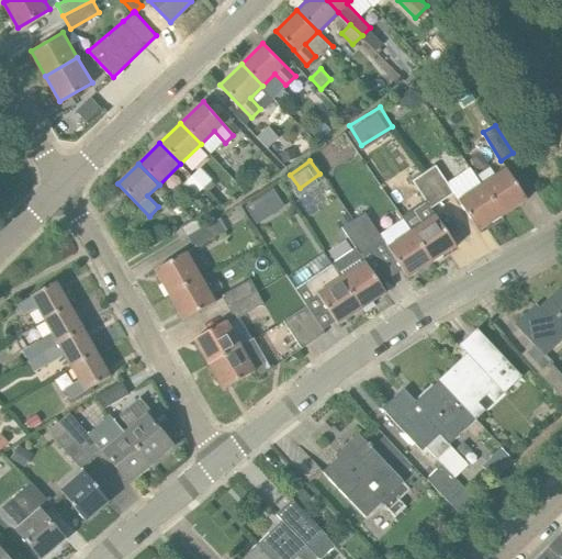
[(442,199),(453,191),(436,164),(425,171),(442,199)]
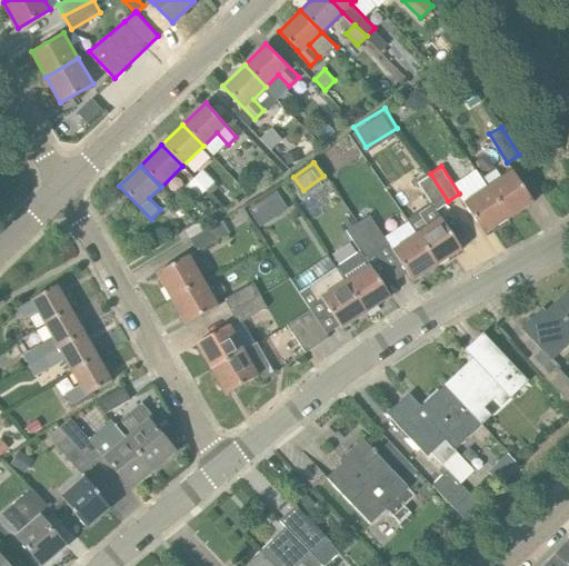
[(215,180),(202,168),(193,177),(206,189),(215,180)]
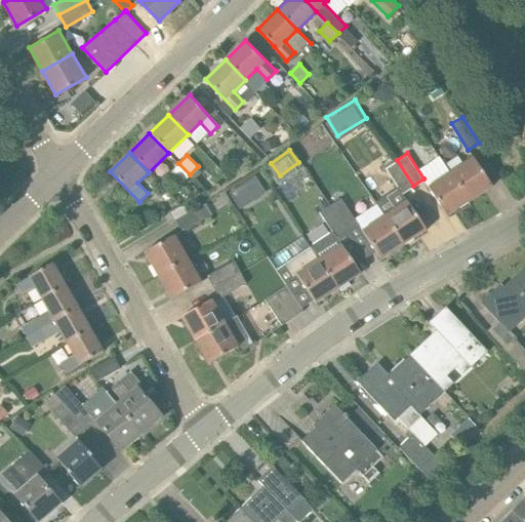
[(469,199),(491,185),(473,156),(450,170),(469,199)]
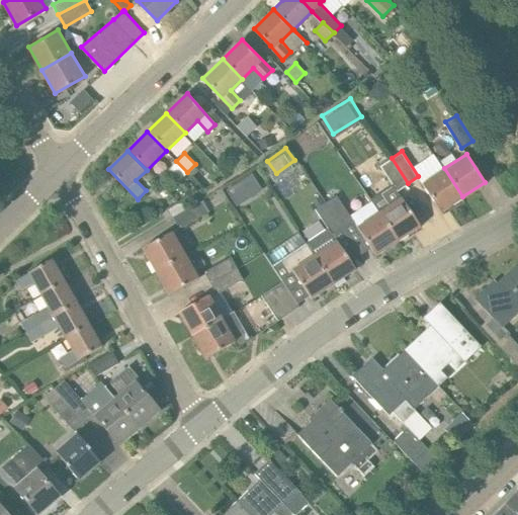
[(397,190),(408,183),(392,158),(380,165),(397,190)]
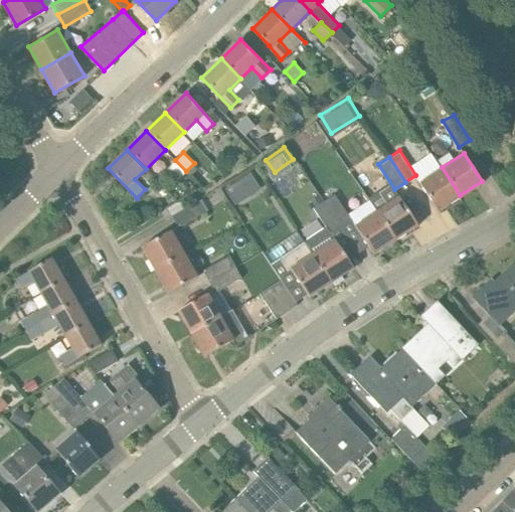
[(178,179),(186,171),(175,160),(167,168),(178,179)]
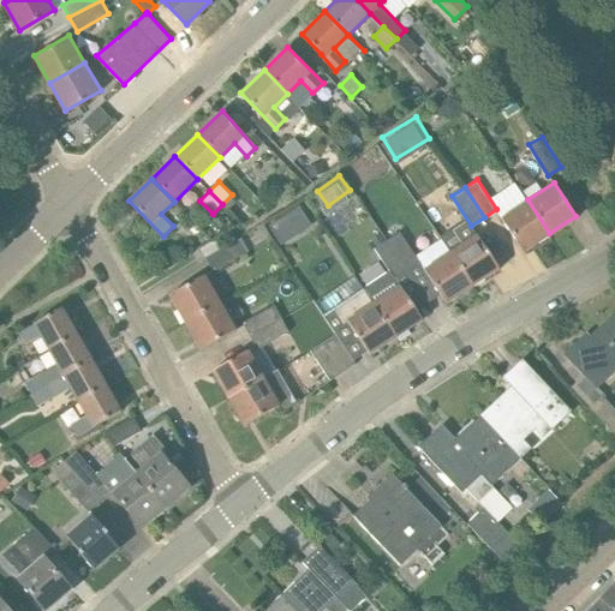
[(524,251),(549,233),(527,199),(501,217),(524,251)]
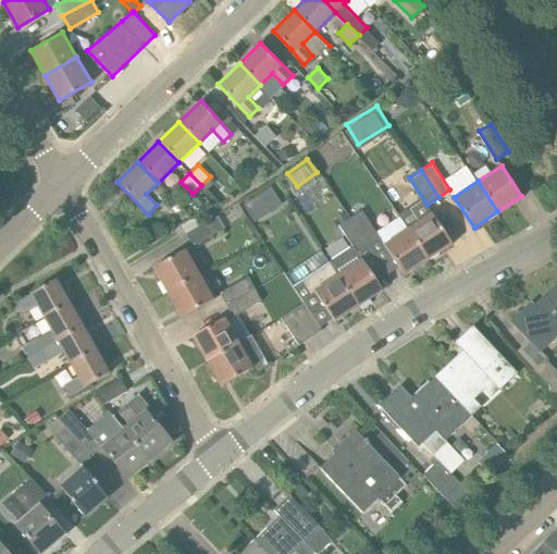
[(258,194),(244,202),(255,220),(269,211),(258,194)]
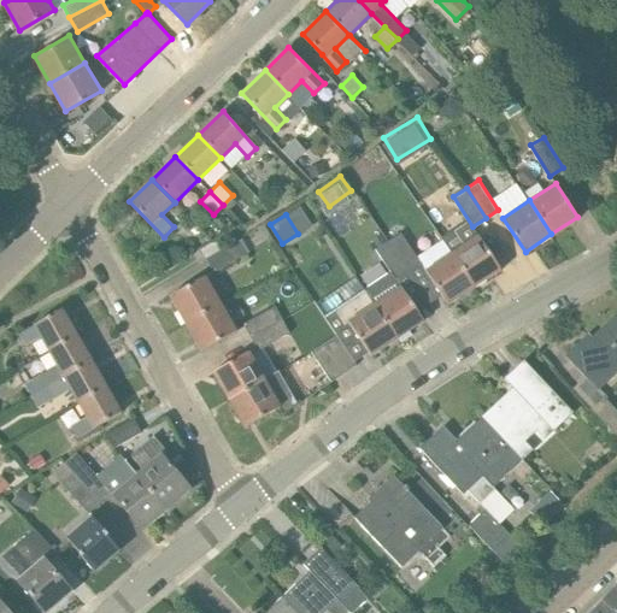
[(409,269),(422,260),(401,231),(388,239),(409,269)]
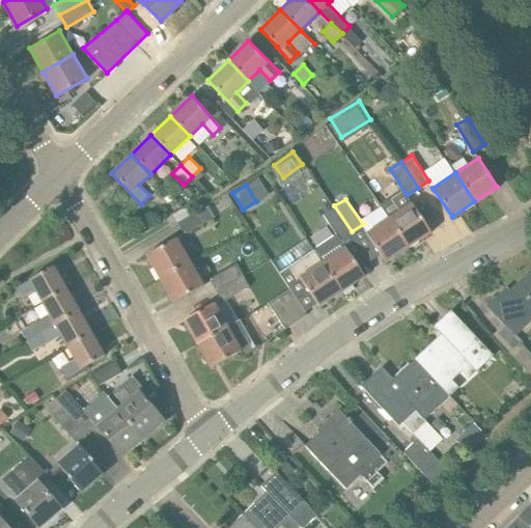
[(408,246),(430,230),(412,201),(388,217),(408,246)]
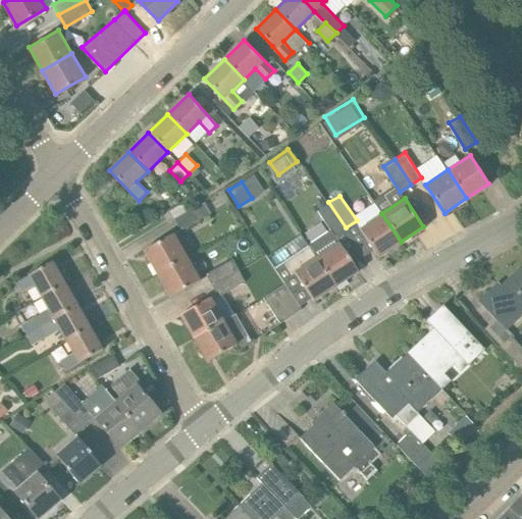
[(174,218),(191,208),(186,200),(169,208),(174,218)]
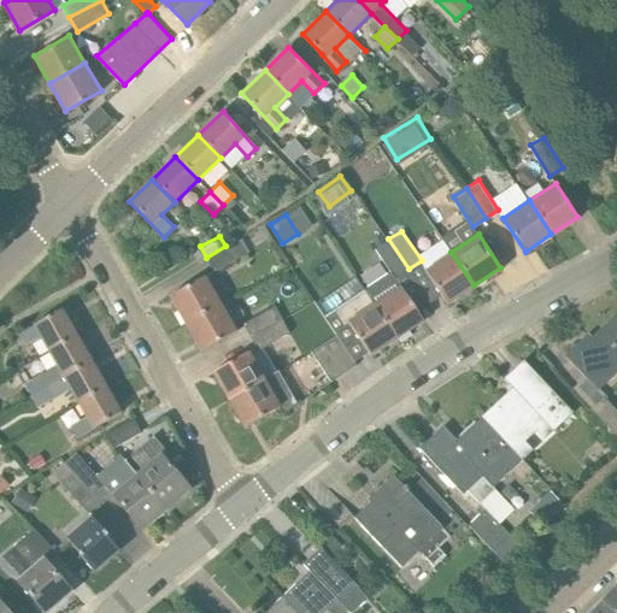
[(213,270),(245,253),(238,239),(225,246),(206,258),(213,270)]
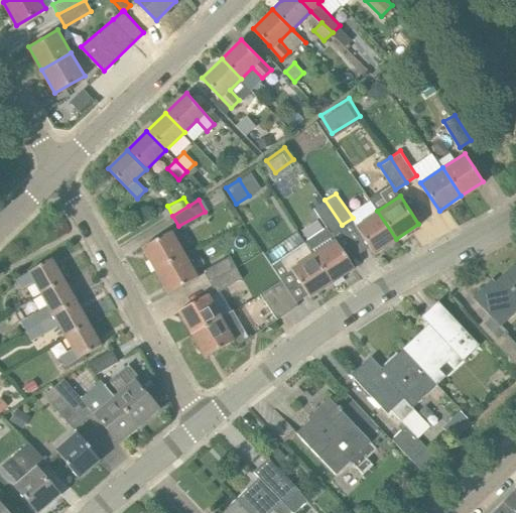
[(331,233),(342,225),(325,200),(314,207),(331,233)]
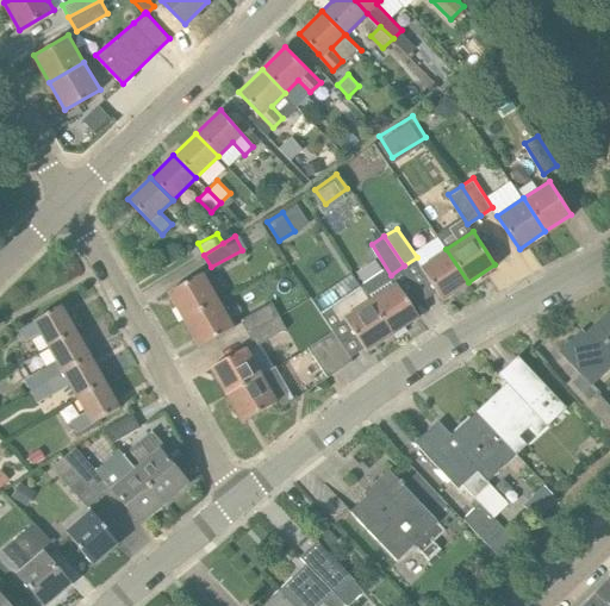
[(442,299),(468,282),(446,249),(421,266),(442,299)]
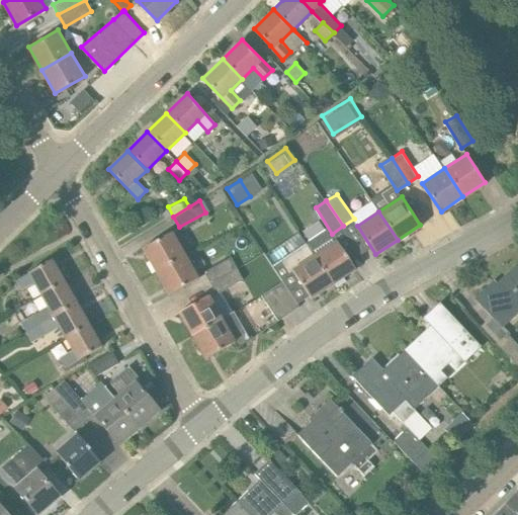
[(156,270),(186,254),(173,231),(143,247),(156,270)]
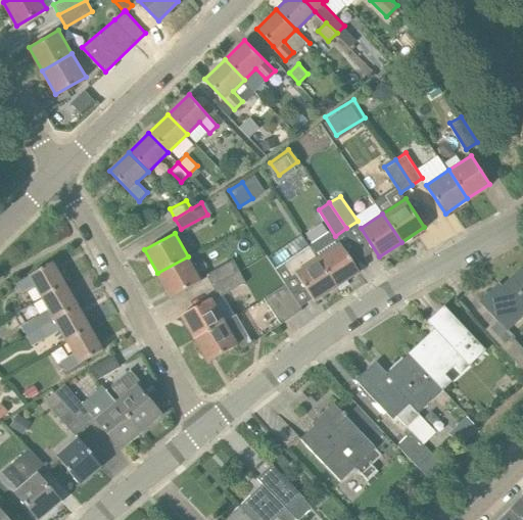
[(335,286),(359,271),(339,242),(316,256),(335,286)]
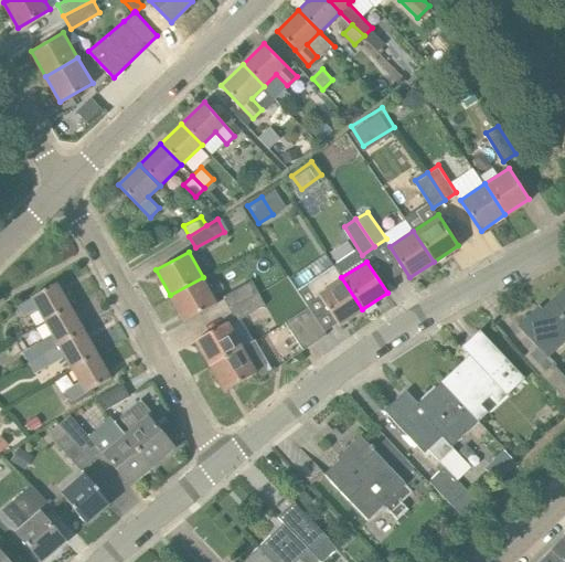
[(362,309),(341,277),(334,266),(307,285),(316,299),(320,296),(339,325),(362,309)]
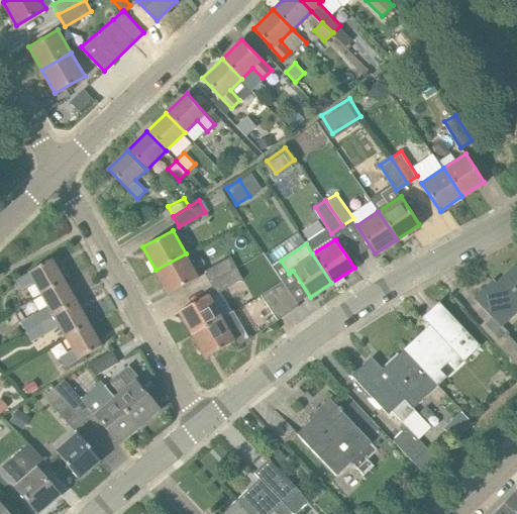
[(169,293),(198,276),(186,253),(156,270),(169,293)]
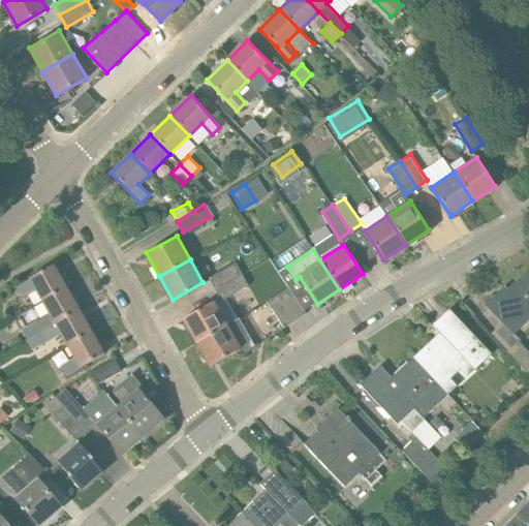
[(215,288),(242,273),(236,261),(209,277),(215,288)]
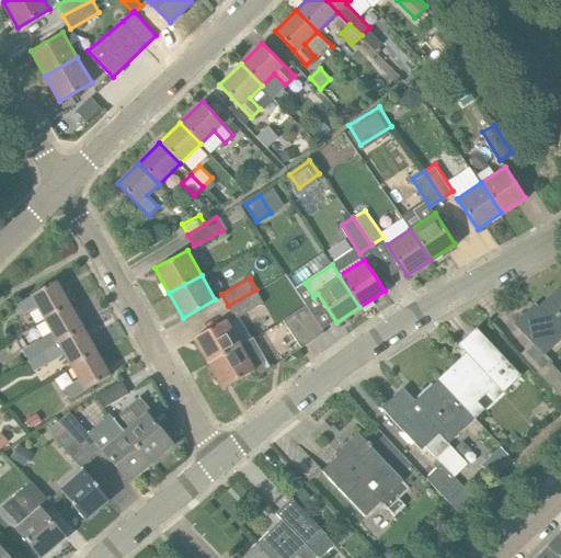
[(44,319),(70,305),(56,281),(16,303),(23,314),(36,307),(44,319)]
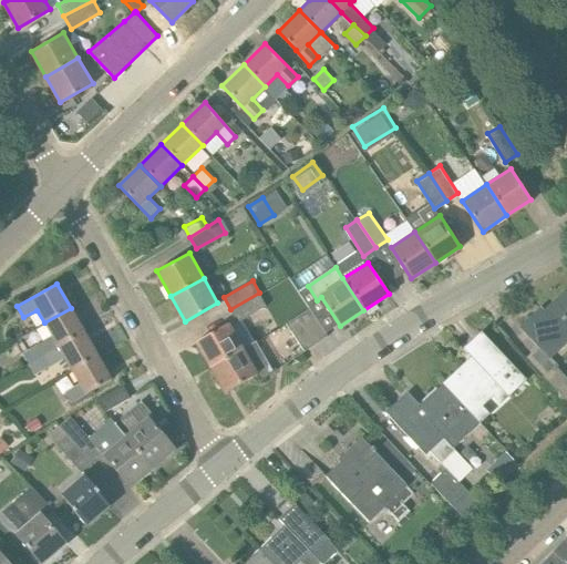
[(566,289),(539,316),(536,313),(523,326),(552,357),(566,341),(566,289)]
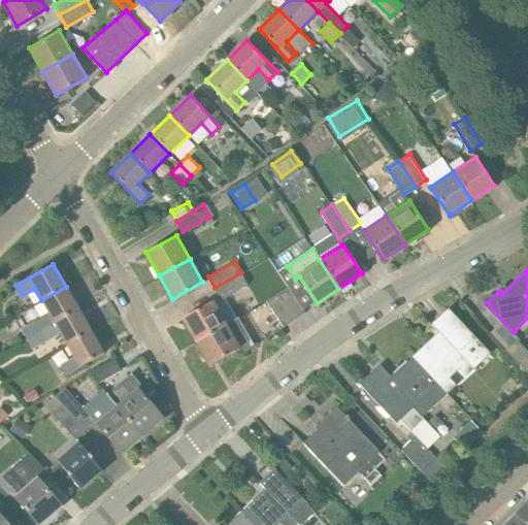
[(221,298),(248,284),(241,272),(215,288),(221,298)]
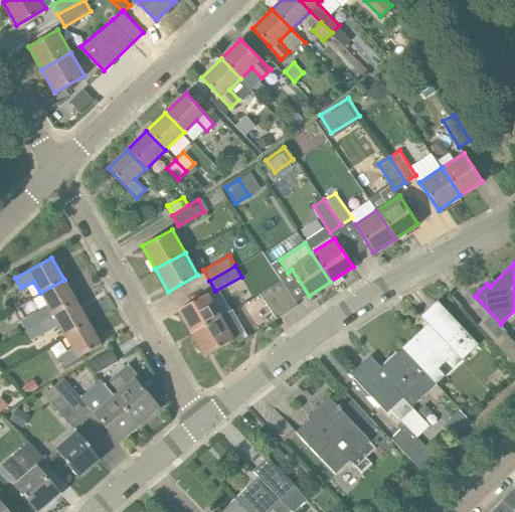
[(281,279),(270,285),(287,311),(298,304),(281,279)]
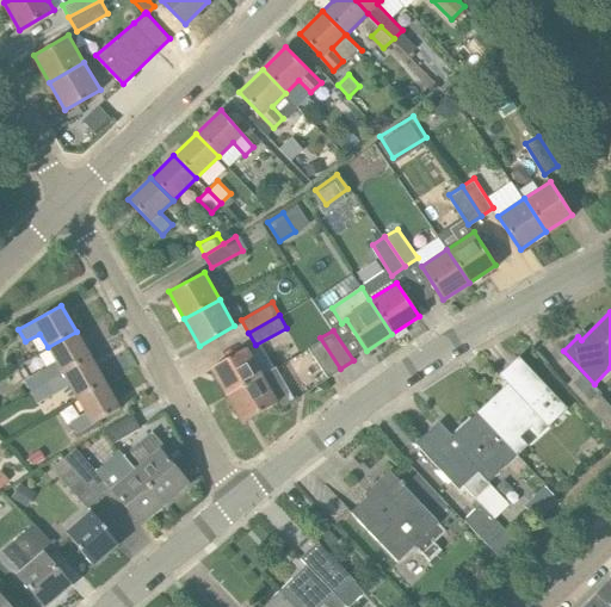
[(91,357),(76,332),(48,347),(55,360),(24,378),(31,390),(91,357)]
